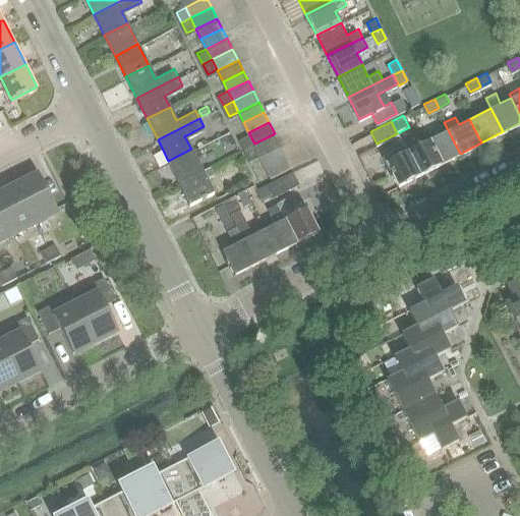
[(427,139),(440,164),(460,154),(444,122),(437,126),(441,133),(427,139)]
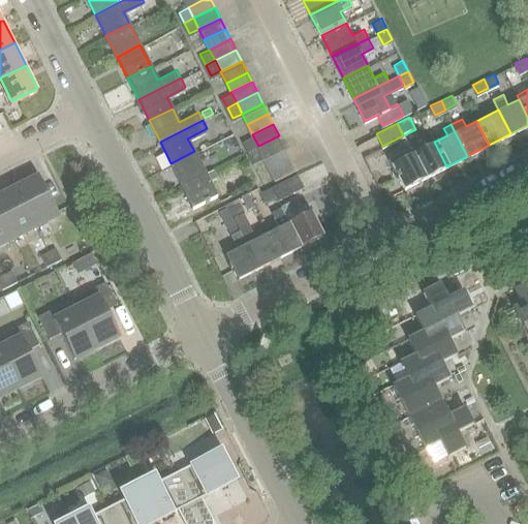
[(252,134),(243,140),(249,150),(258,146),(252,134)]
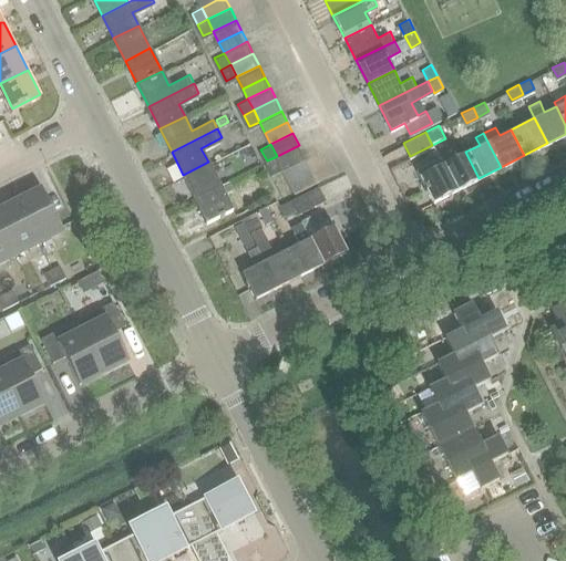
[(299,145),(277,156),(283,167),(283,168),(306,157),(305,156),(299,145)]
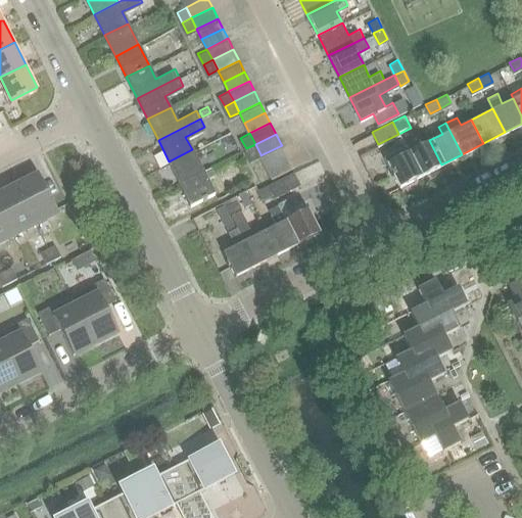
[(441,165),(429,140),(408,151),(420,176),(441,165)]
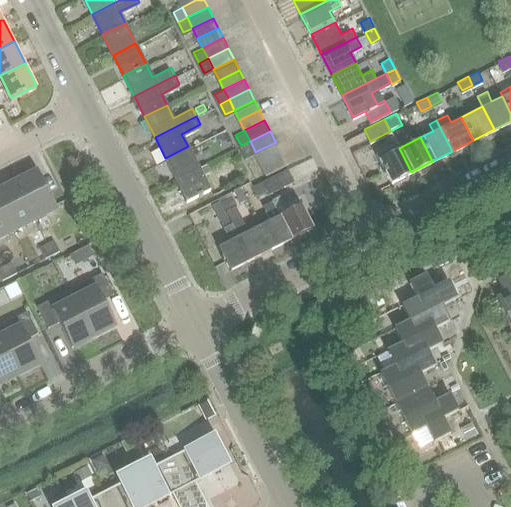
[(255,151),(250,141),(241,145),(246,156),(255,151)]
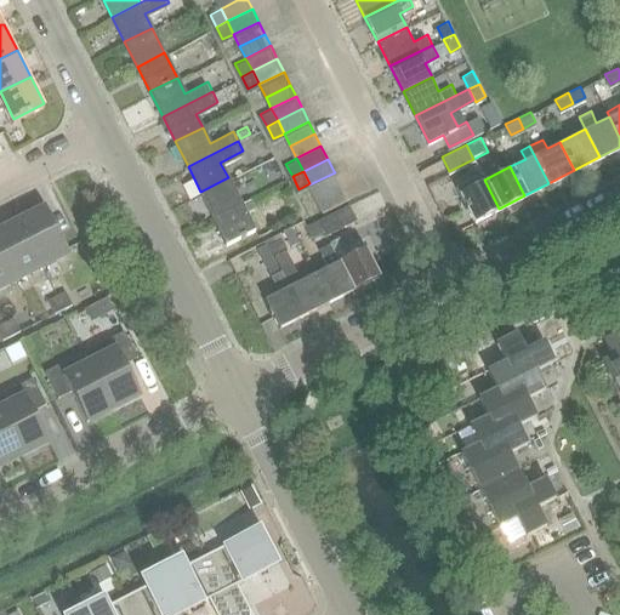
[(310,184),(317,198),(341,184),(340,183),(335,172),(310,184)]
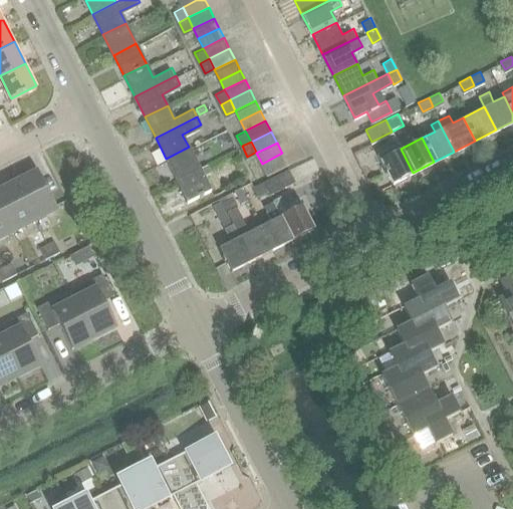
[(394,183),(413,173),(401,149),(398,143),(378,153),(381,159),(394,183)]
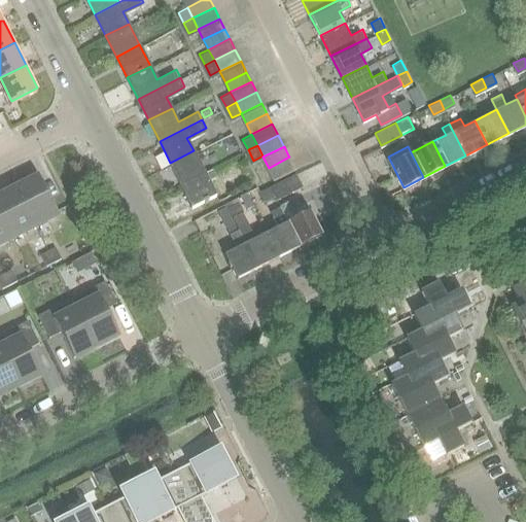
[(170,163),(180,183),(204,172),(194,150),(170,163)]
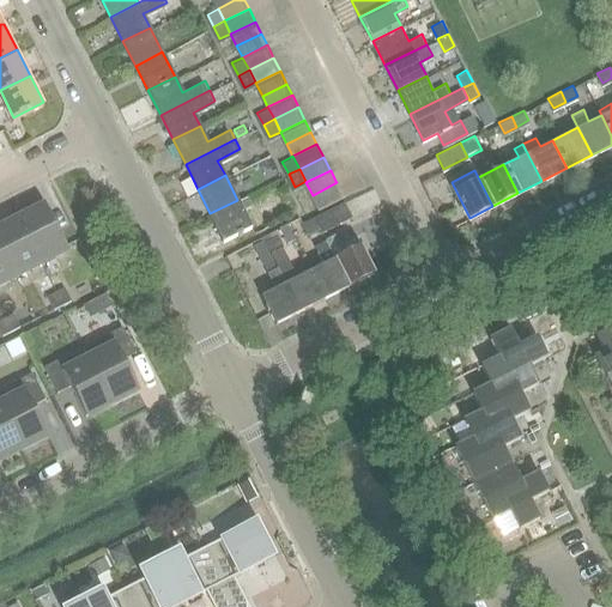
[(337,182),(313,195),(319,207),(343,195),(337,182)]
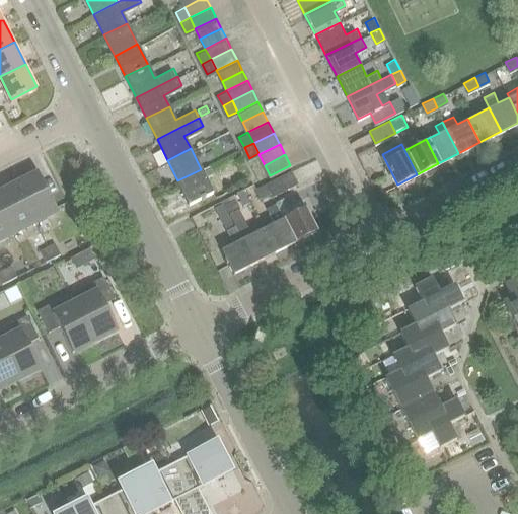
[(209,165),(201,169),(177,180),(190,203),(212,191),(205,176),(212,172),(209,165)]
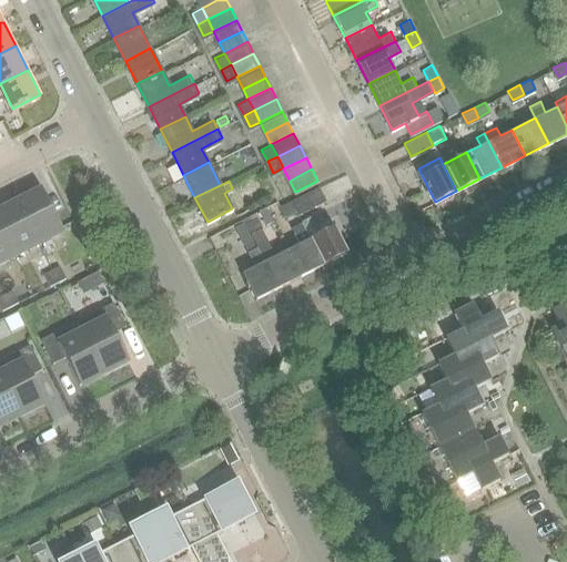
[(320,185),(281,204),(287,218),(326,198),(320,185)]
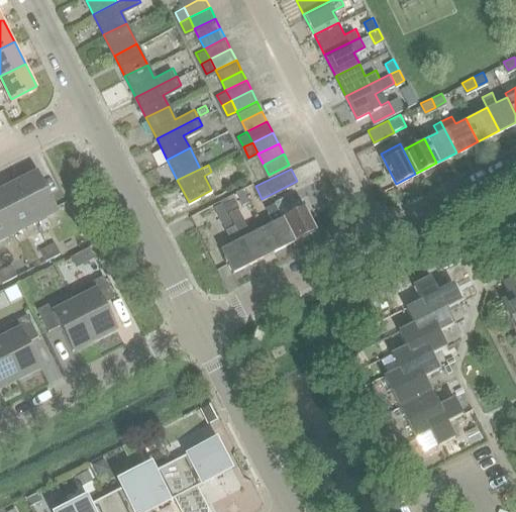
[(37,170),(16,181),(35,219),(58,208),(37,170)]
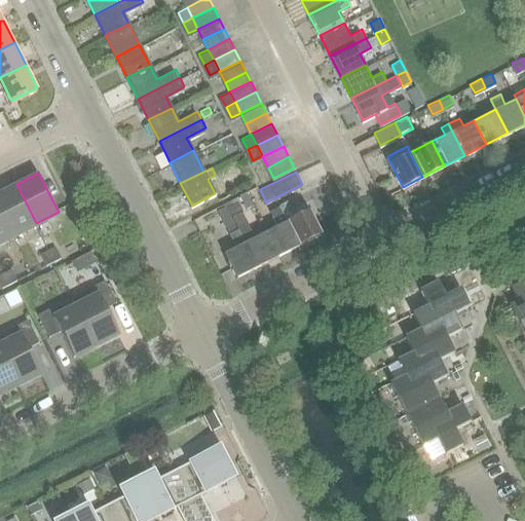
[(16,184),(0,191),(0,207),(13,234),(36,223),(16,184)]
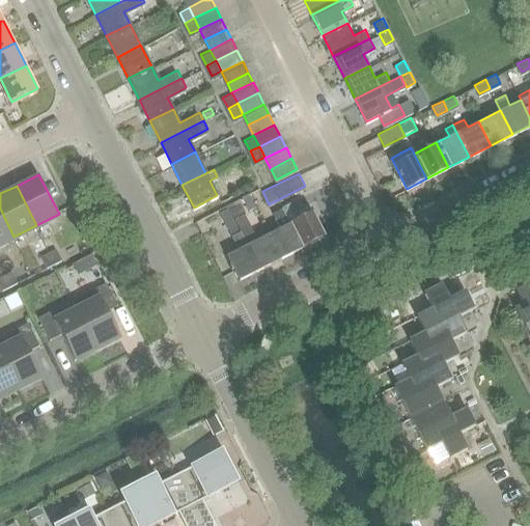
[(242,196),(248,210),(255,205),(249,193),(242,196)]
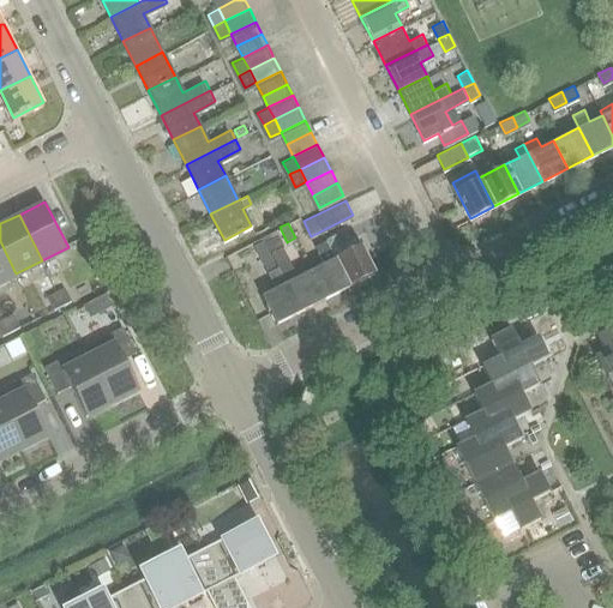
[(300,309),(325,298),(311,269),(300,275),(278,234),(265,241),(271,252),(271,253),(278,265),(300,309)]
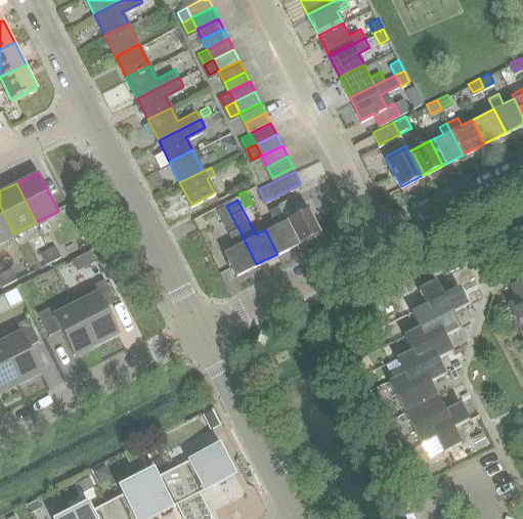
[(299,243),(320,231),(308,208),(299,212),(294,202),(281,209),(299,243)]
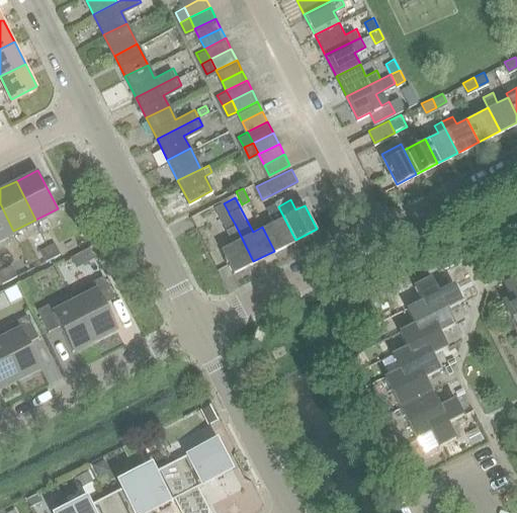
[(223,200),(214,204),(222,218),(229,214),(229,212),(224,203),(223,200)]
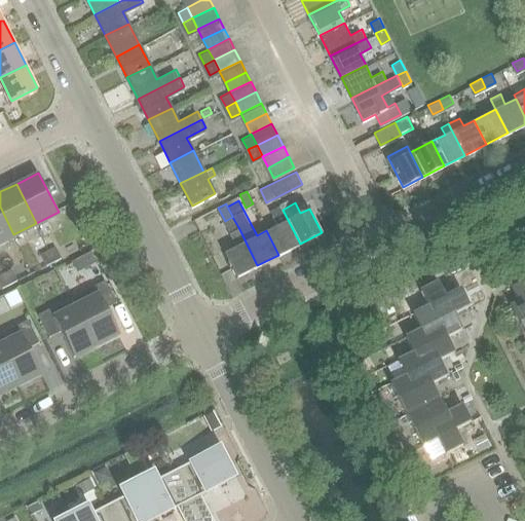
[(0,207),(0,240),(13,234),(0,207)]
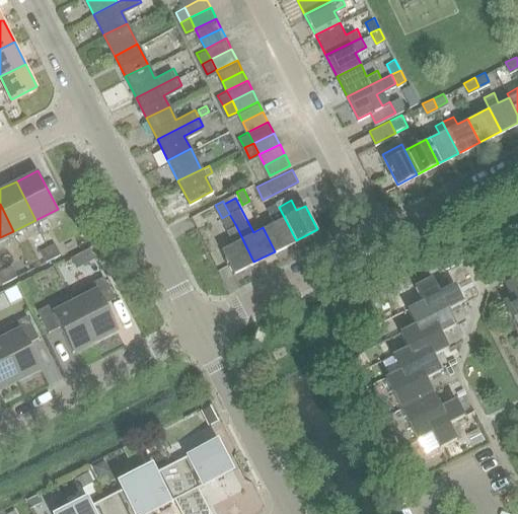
[(275,251),(296,240),(279,207),(272,210),(277,220),(263,227),(275,251)]
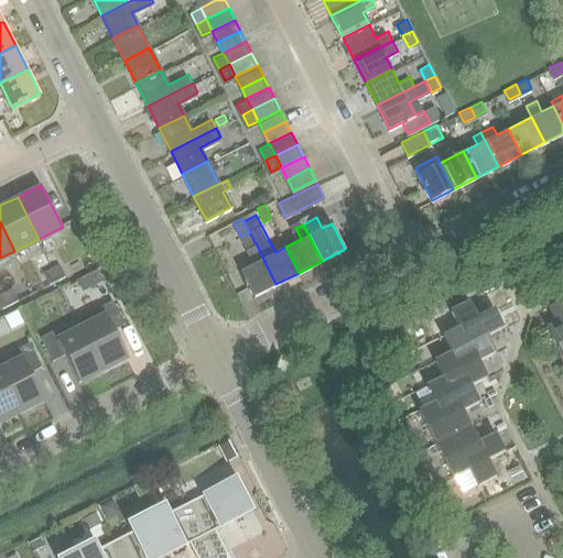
[(275,284),(256,243),(246,249),(253,263),(240,270),(253,296),(275,284)]
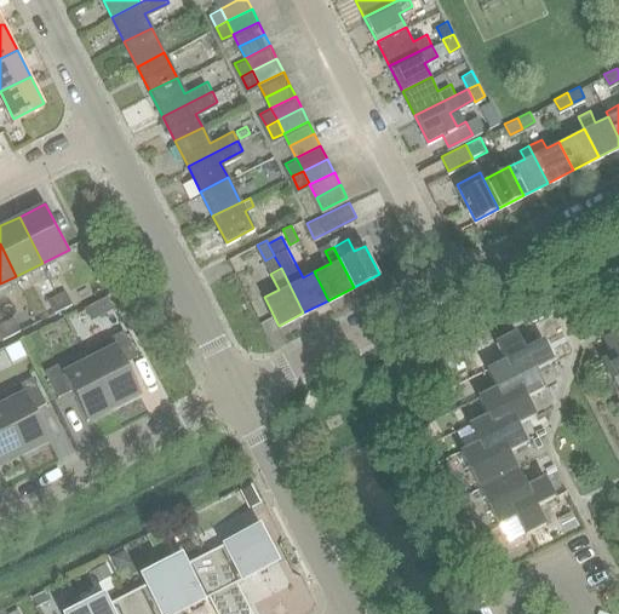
[(66,288),(57,292),(63,305),(72,300),(66,288)]
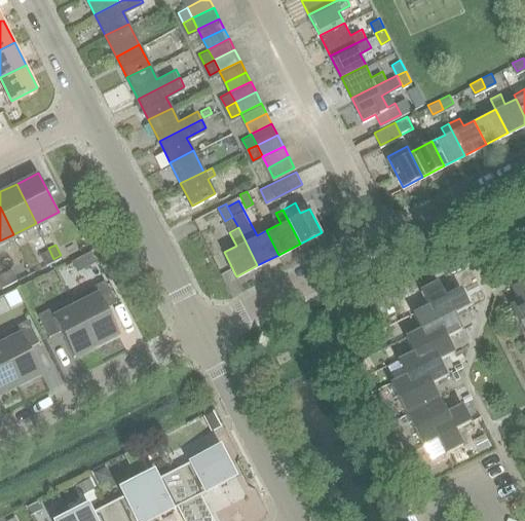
[(48,248),(41,252),(46,262),(53,259),(48,248)]
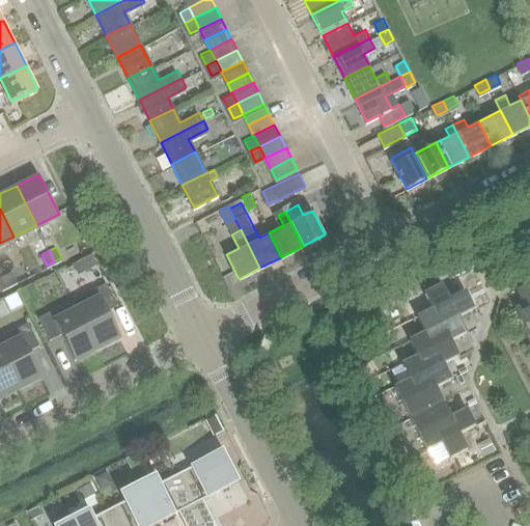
[(80,256),(85,268),(96,261),(91,250),(80,256)]
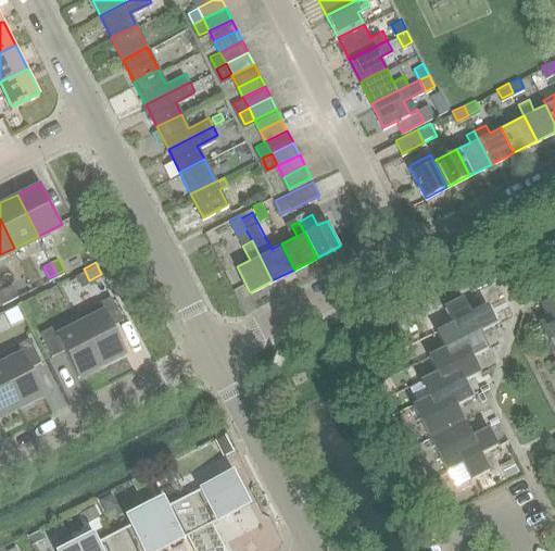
[(495,277),(492,270),(489,264),(464,277),(466,282),(470,289),(495,277)]
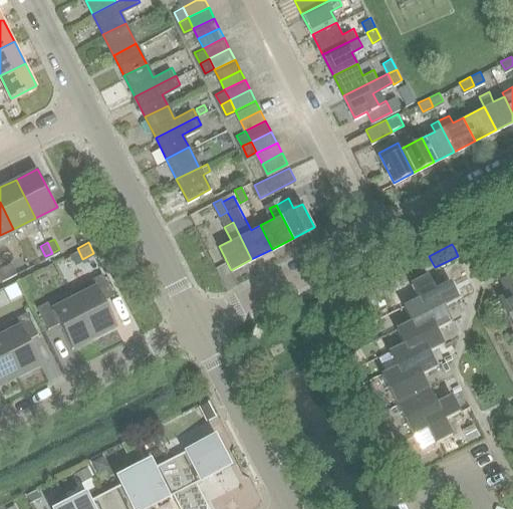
[(11,260),(4,264),(10,275),(17,271),(11,260)]
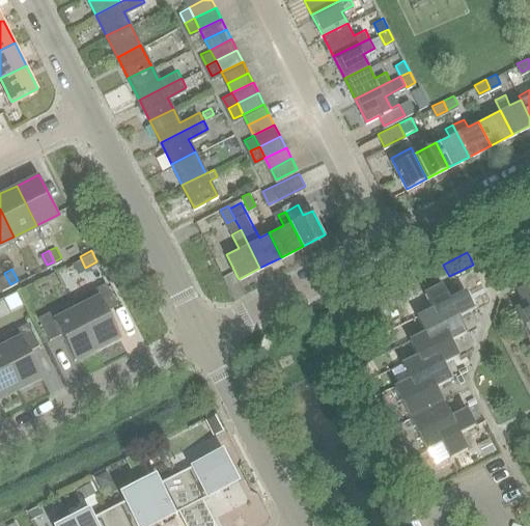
[(4,273),(0,275),(0,282),(3,287),(10,284),(4,273)]
